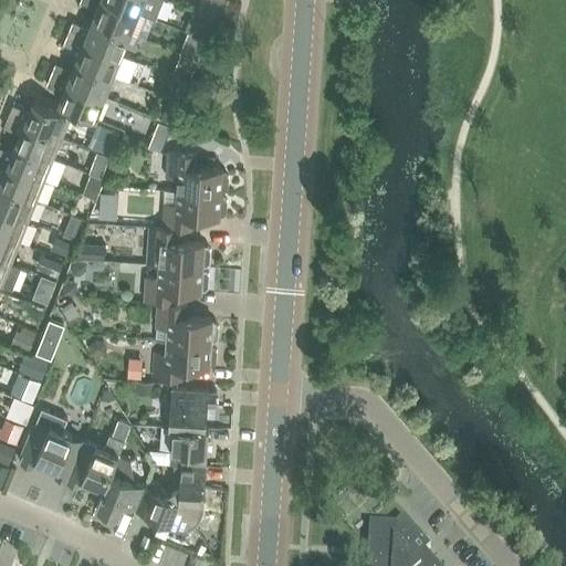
[(106,0),(98,0),(92,19),(129,34),(138,13),(106,0)]
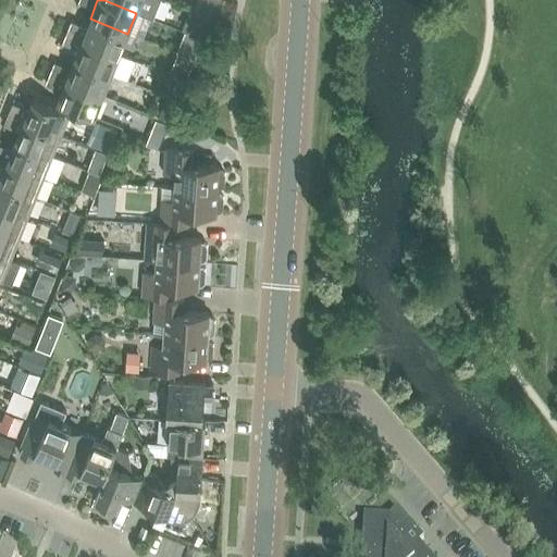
[(104,0),(136,13),(153,20),(161,0),(104,0)]
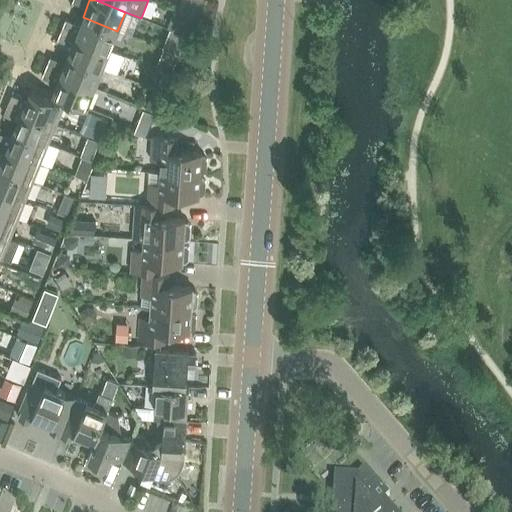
[(180,0),(177,10),(194,17),(195,17),(199,8),(180,0)]
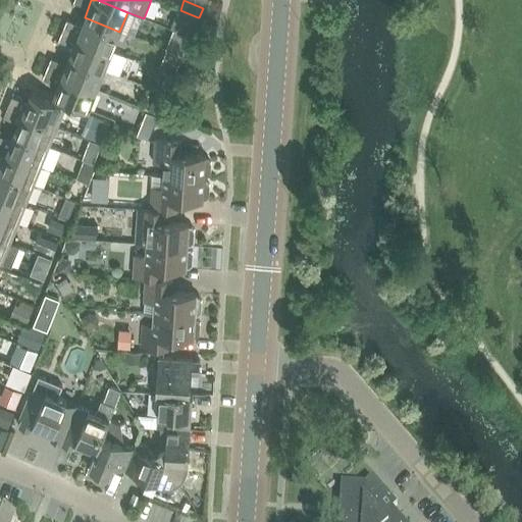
[(66,20),(62,31),(111,51),(119,32),(85,17),(81,25),(66,20)]
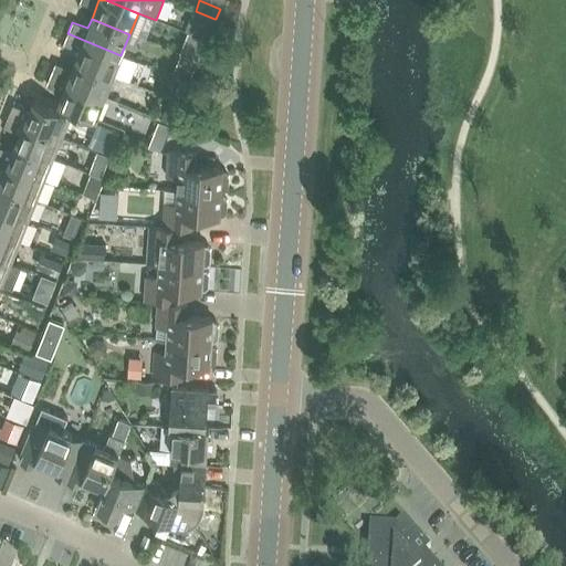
[(189,19),(184,31),(206,40),(207,37),(211,28),(189,19)]
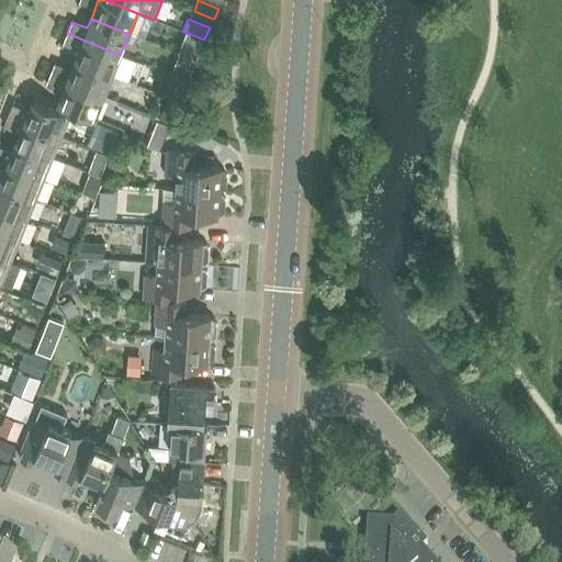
[(78,51),(74,59),(112,75),(120,55),(67,33),(62,44),(78,51)]
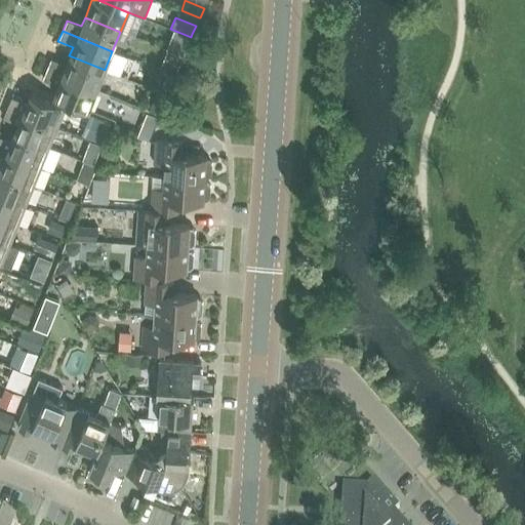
[(176,37),(171,50),(184,55),(189,42),(176,37)]
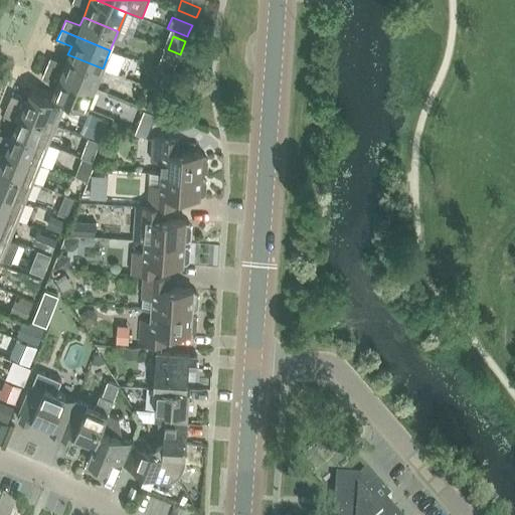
[(67,54),(60,73),(95,88),(103,68),(67,54)]
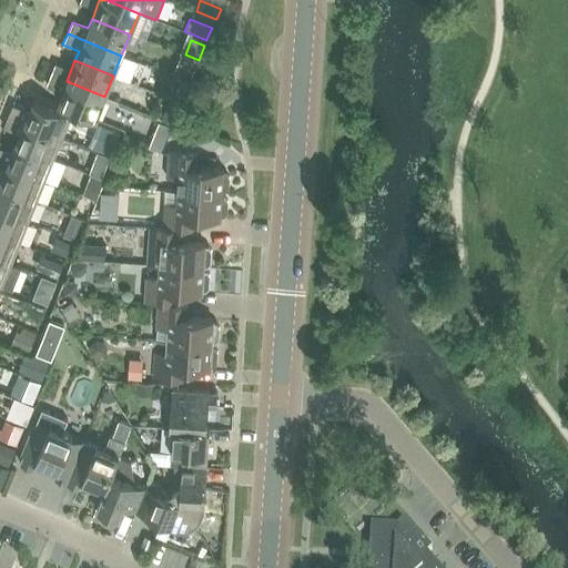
[(182,62),(176,77),(190,82),(195,68),(182,62)]
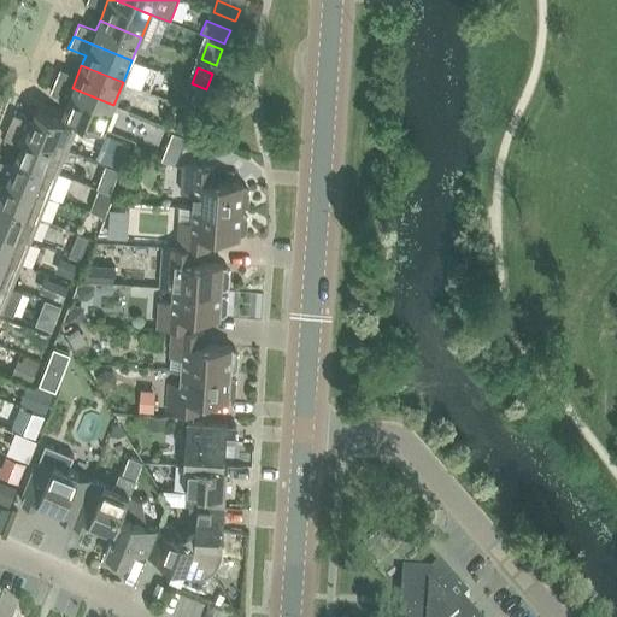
[(59,70),(56,81),(66,86),(71,75),(59,70)]
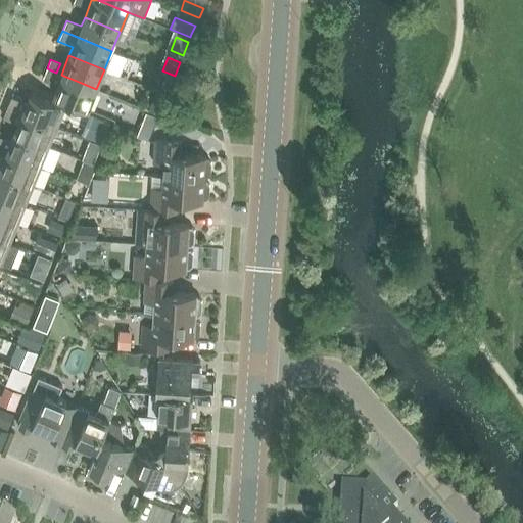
[(56,73),(47,68),(42,80),(52,84),(56,73)]
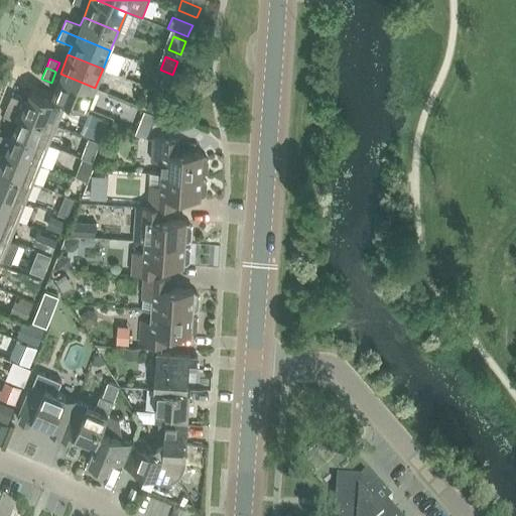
[(171,76),(172,75),(164,72),(158,87),(166,90),(167,87),(168,84),(171,76)]
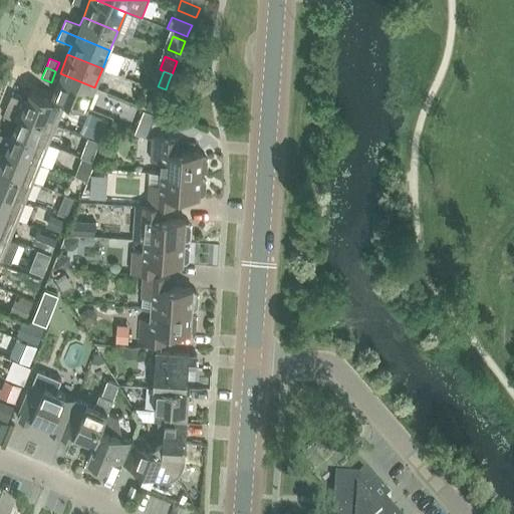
[(94,87),(60,73),(52,93),(86,107),(94,87)]
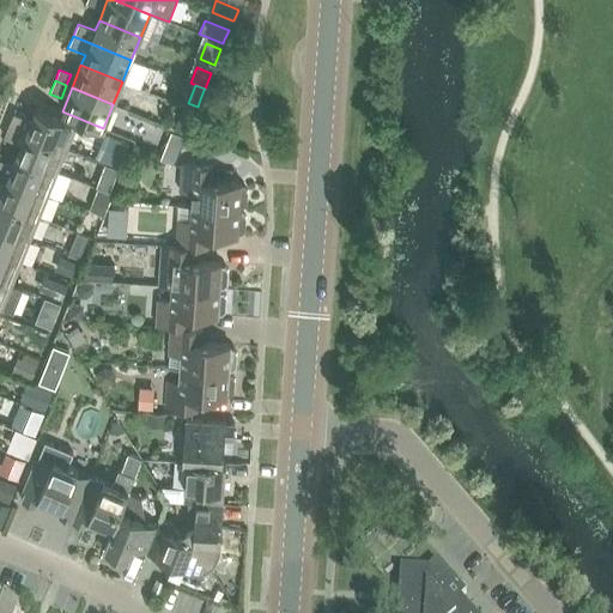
[(182,105),(173,128),(186,133),(192,120),(195,111),(182,105)]
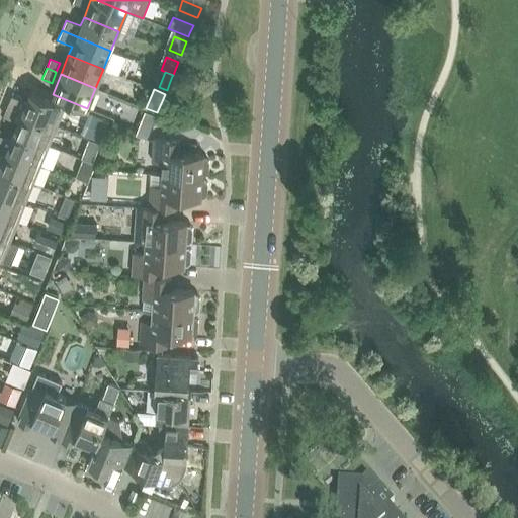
[(11,96),(7,105),(56,125),(64,105),(29,91),(25,101),(11,96)]
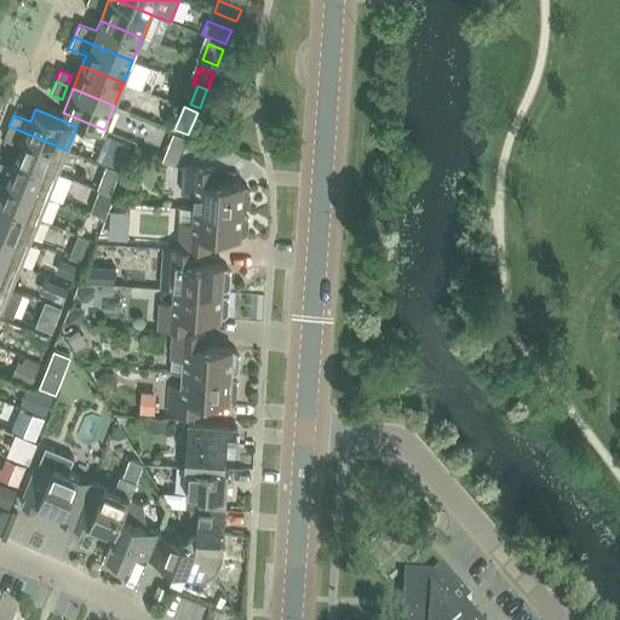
[(21,147),(16,156),(57,173),(67,150),(9,126),(3,139),(21,147)]
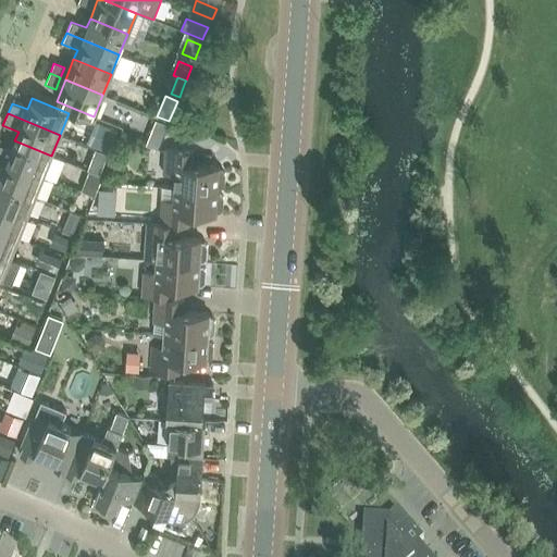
[(157,116),(152,128),(158,131),(164,134),(169,121),(157,116)]
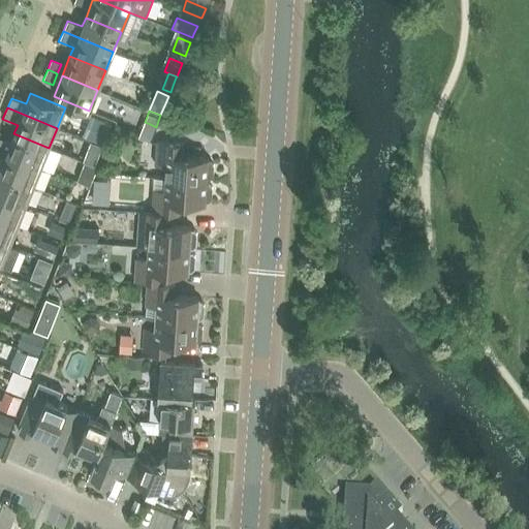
[(93,119),(86,139),(91,142),(103,146),(111,126),(93,119)]
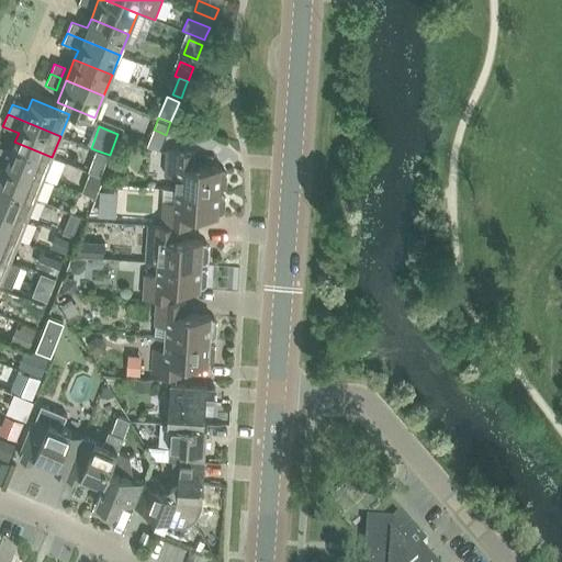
[(0,147),(0,159),(44,178),(52,157),(14,142),(11,152),(0,147)]
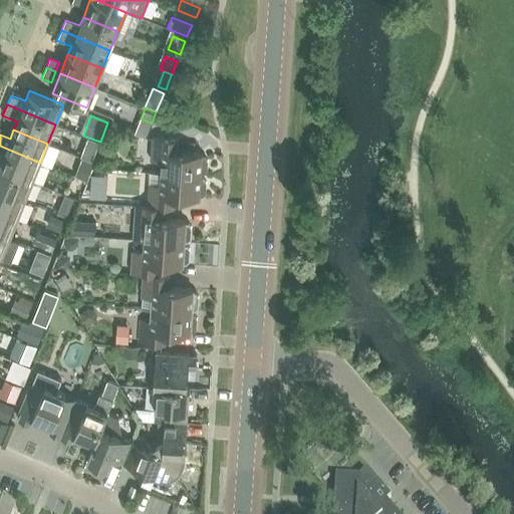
[(88,138),(80,157),(83,158),(92,162),(100,142),(88,138)]
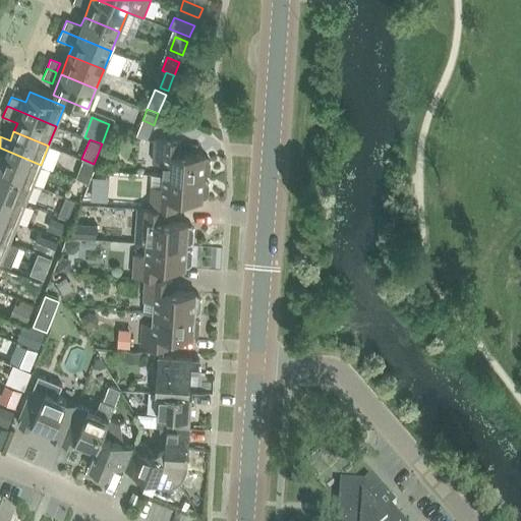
[(155,139),(153,162),(164,163),(163,175),(204,178),(204,174),(207,174),(211,171),(211,161),(208,157),(205,157),(205,156),(181,154),(182,141),(155,139)]
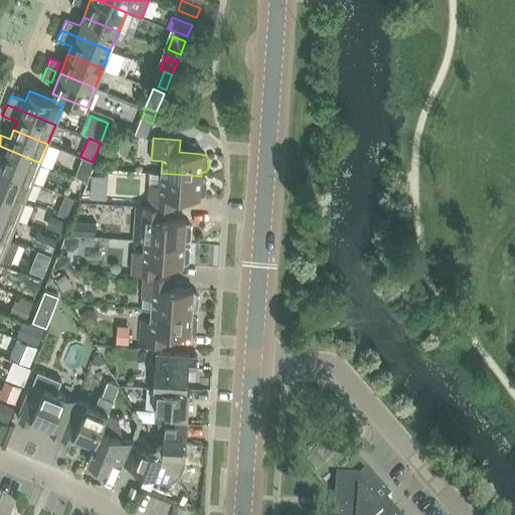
[(107,145),(105,160),(115,161),(116,146),(107,145)]
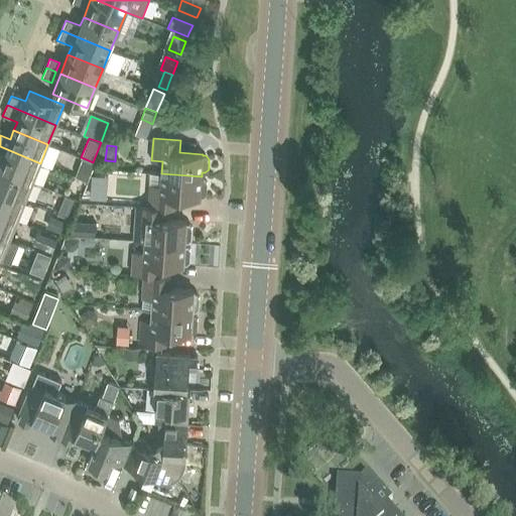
[(0,159),(1,160),(0,163),(0,168),(32,182),(40,163),(0,146),(0,159)]
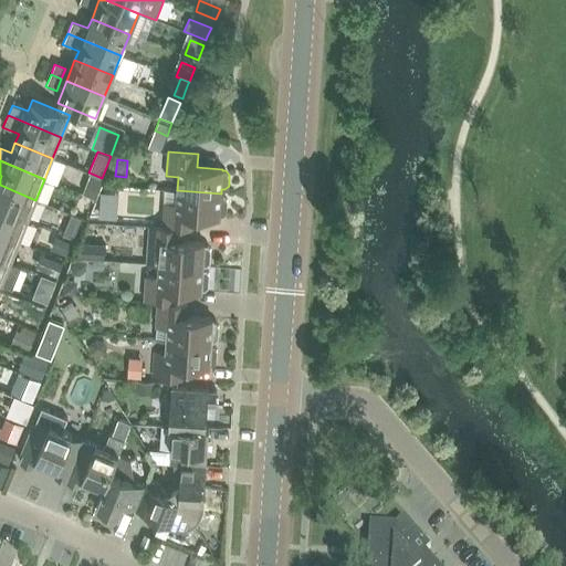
[(92,174),(84,194),(96,199),(104,179),(102,178),(92,174)]
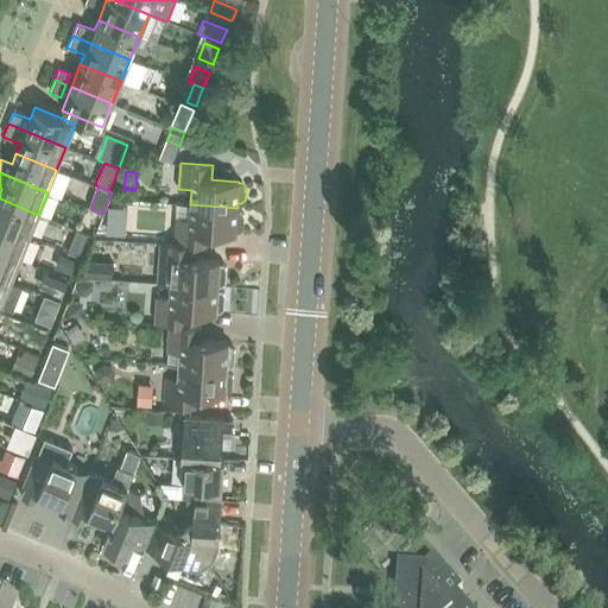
[(0,225),(29,238),(38,215),(0,198),(0,225)]
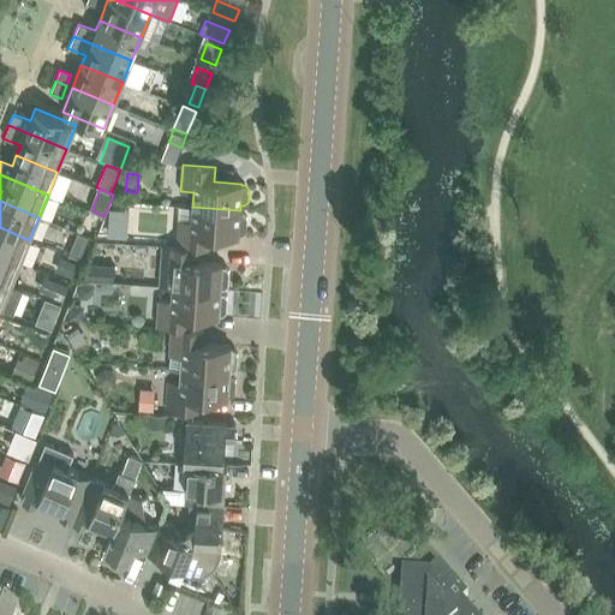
[(112,207),(111,236),(127,237),(129,208),(112,207)]
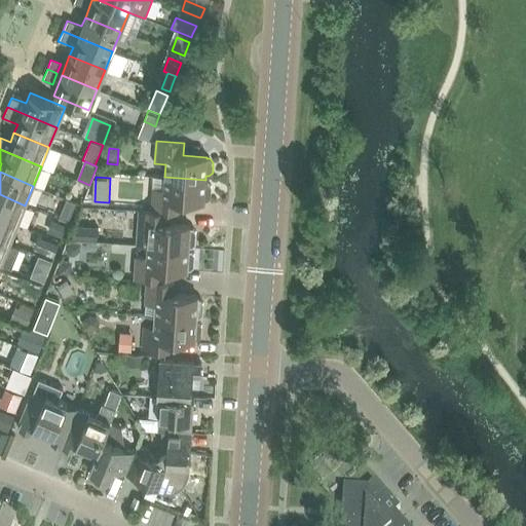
[(153,187),(151,211),(166,213),(179,213),(180,201),(203,202),(203,198),(208,198),(211,195),(212,185),(209,181),(205,181),(205,180),(164,177),(163,188),(153,187)]
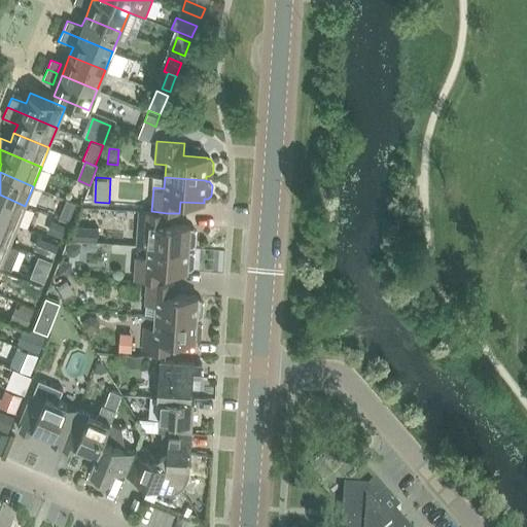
[(51,194),(48,202),(58,206),(55,213),(69,219),(75,203),(51,194)]
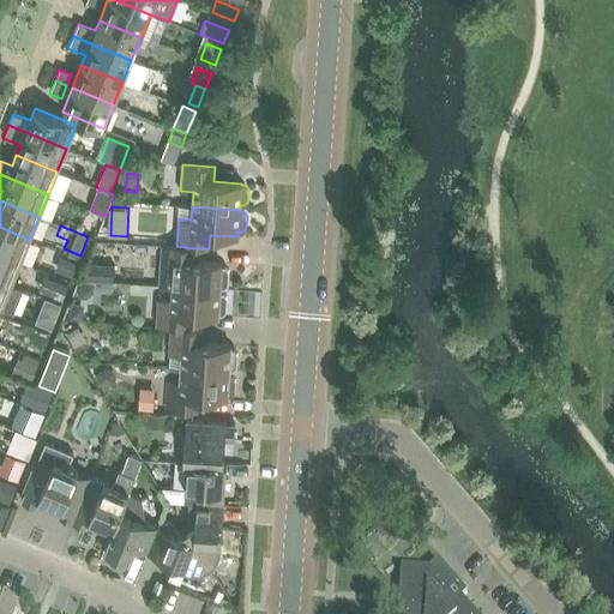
[(0,253),(20,263),(29,240),(0,227),(0,253)]
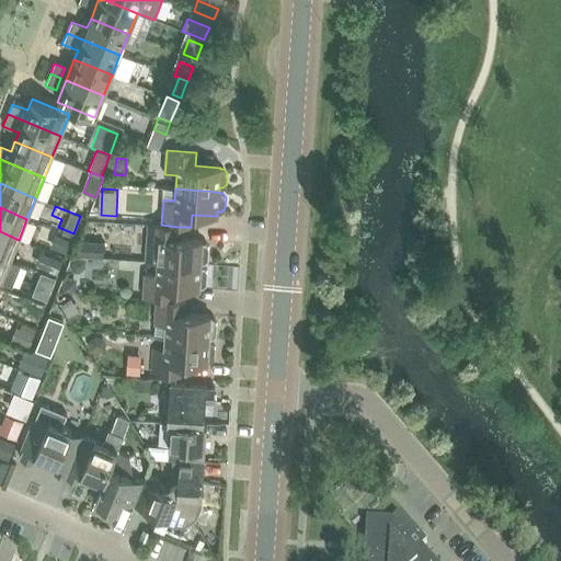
[(146,249),(146,261),(158,262),(201,265),(202,262),(205,262),(208,259),(209,248),(206,243),(203,243),(203,241),(176,239),(178,227),(161,225),(148,225),(146,249)]
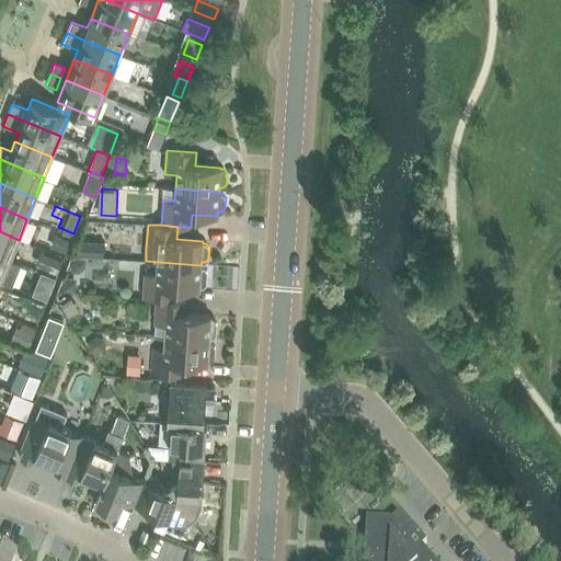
[(0,255),(10,261),(19,240),(0,231),(0,255)]
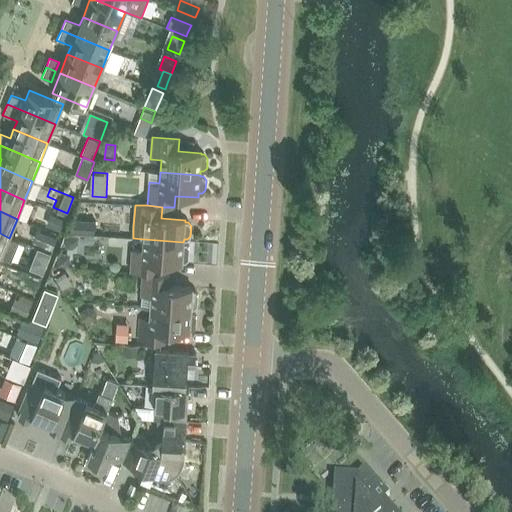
[(51,213),(46,225),(60,230),(65,218),(51,213)]
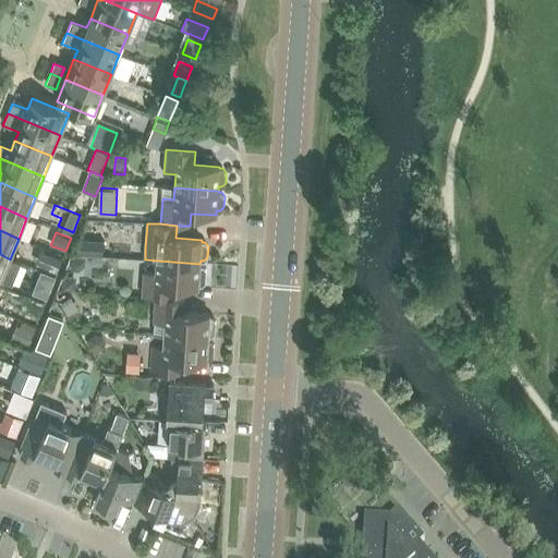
[(81,238),(74,252),(102,254),(104,240),(81,238)]
